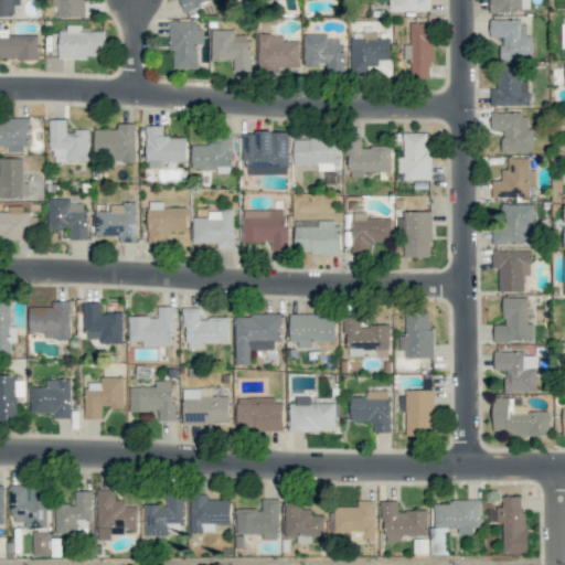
[(52,0),(52,6),(59,6),(59,17),(85,17),(84,0),(52,0)]
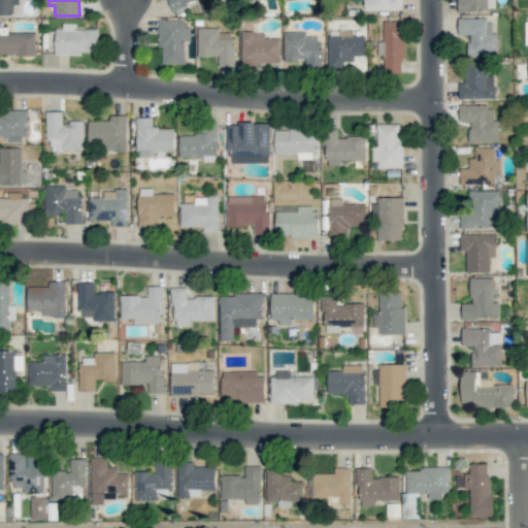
[(168,0),(171,8),(201,0),(168,0)]
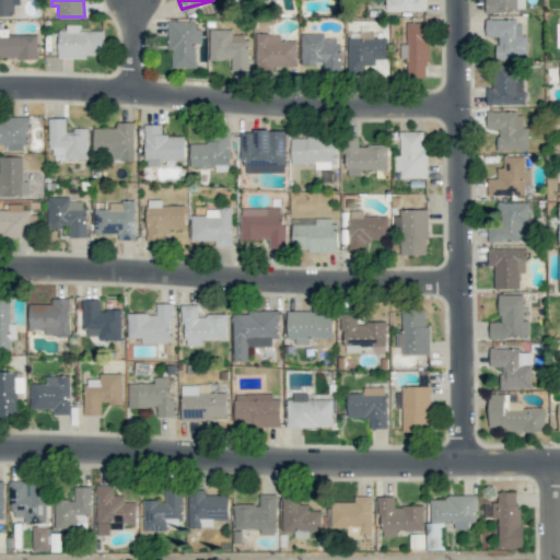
[(386,0),(386,10),(426,11),(424,0),(386,0)]
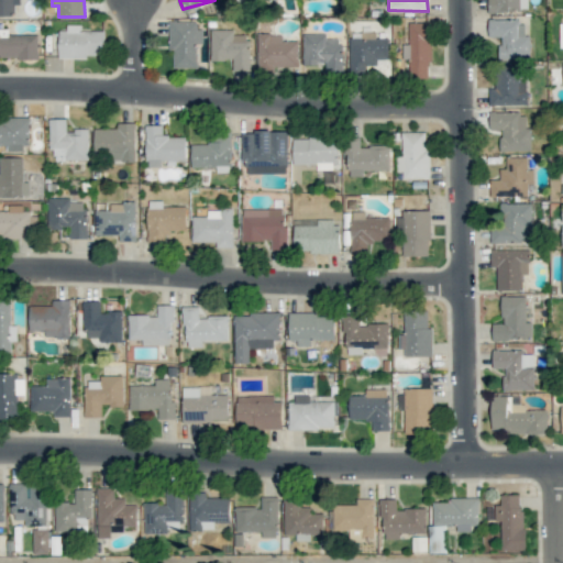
[(487,0),(488,11),(527,12),(527,0),(487,0)]
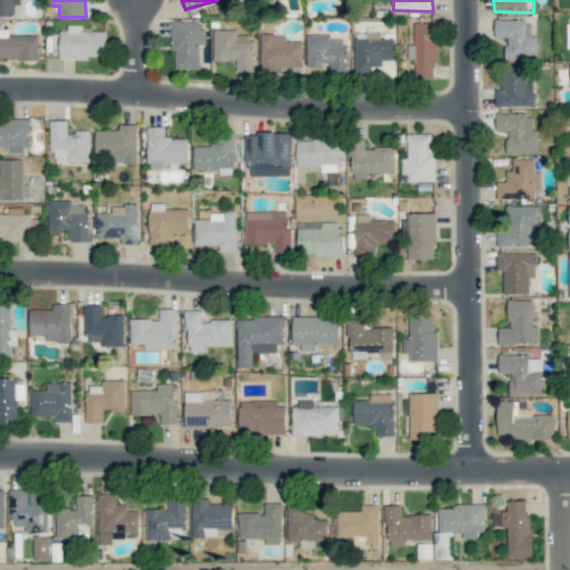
[(505,59),(537,59),(537,36),(531,36),(531,20),(494,20),(494,37),(505,37),(505,59)]
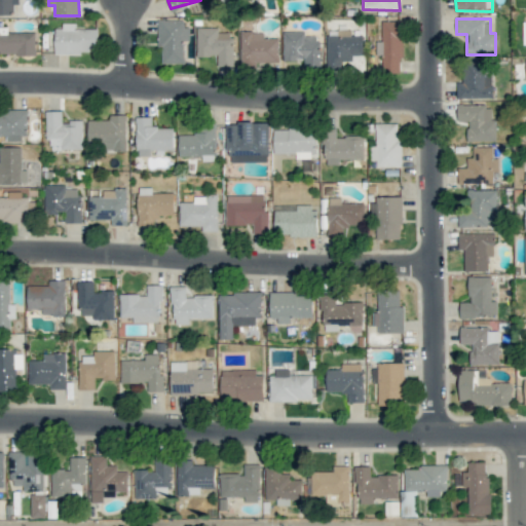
[(159,64),(184,63),(184,40),(187,40),(187,20),(159,20),(159,64)]
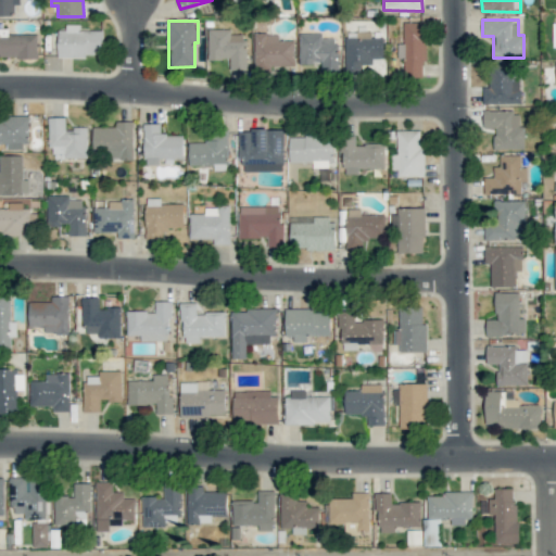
[(404,22),(404,43),(397,43),(397,58),(404,58),(404,77),(425,76),(425,22),(404,22)]
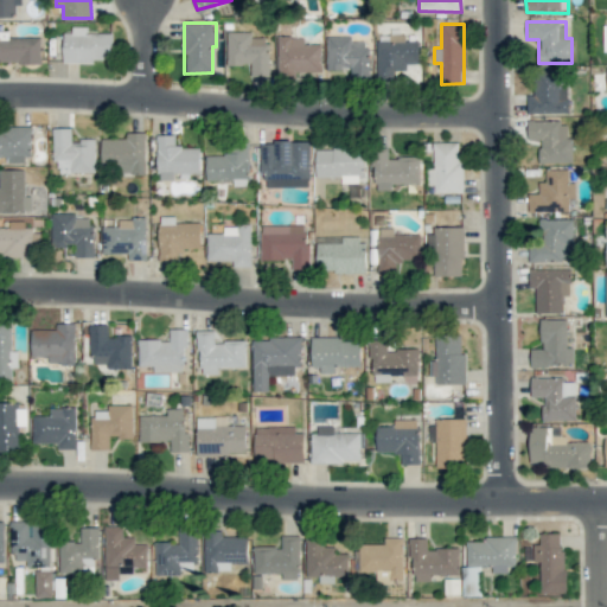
[(64,29),(63,63),(95,63),(95,58),(113,59),(113,33),(88,32),(88,29),(64,29)]
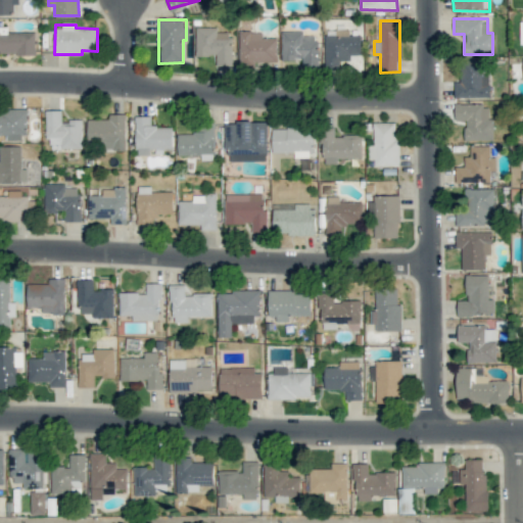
[(195,55),(217,55),(217,65),(232,65),(231,32),(218,32),(218,28),(195,28),(195,55)]
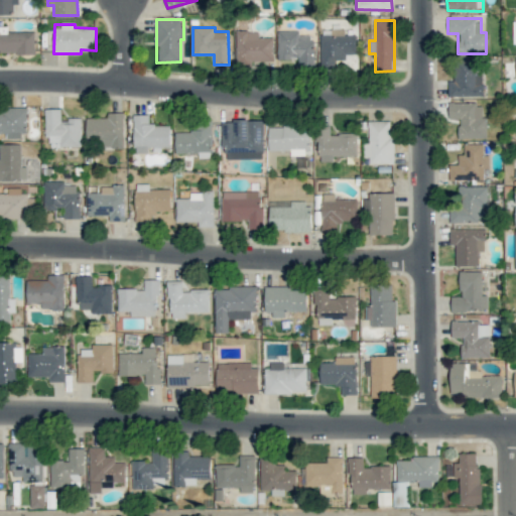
[(345,34),(344,28),(331,28),(331,34),(319,34),(320,65),(346,65),(345,53),(356,53),(356,34),(345,34)]
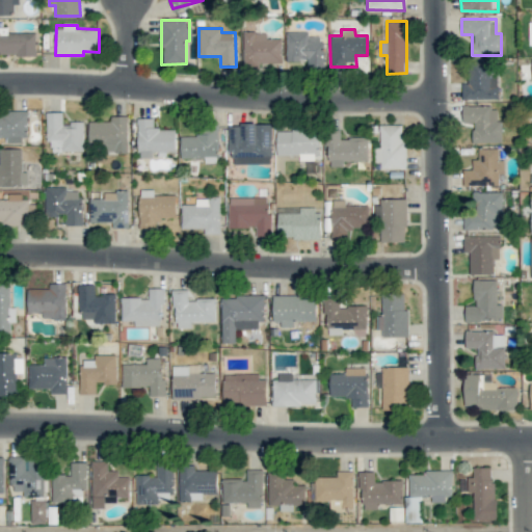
[(0,55),(36,55),(36,31),(0,31),(0,55)]
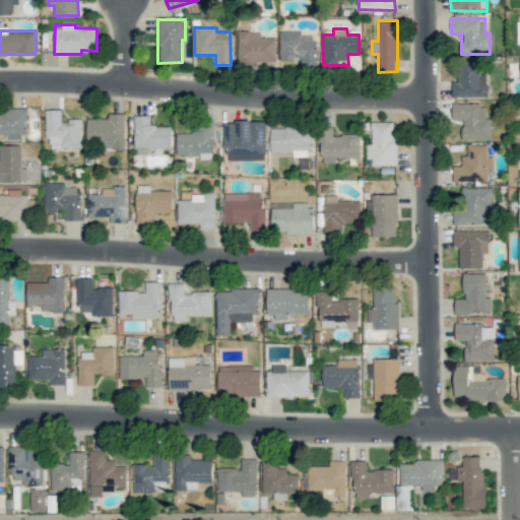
[(316,67),(316,36),(302,36),(302,30),(280,31),(280,60),(301,60),(301,67),(316,67)]
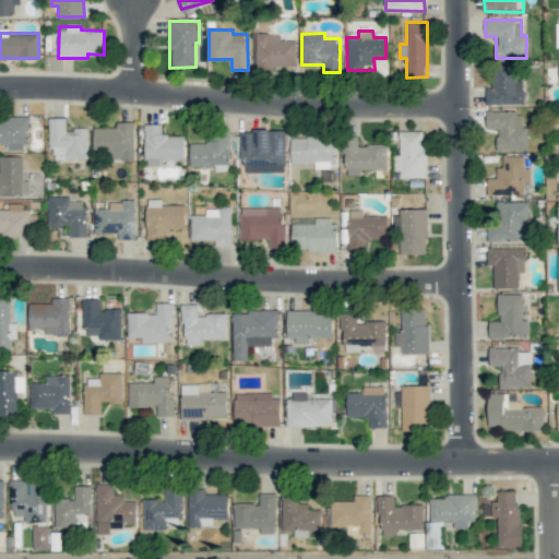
[(256,71),(286,71),(286,66),(296,66),(295,40),(281,40),(281,34),(254,34),(256,71)]
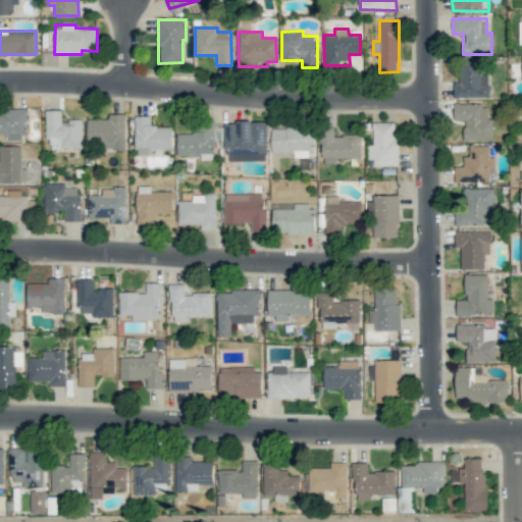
[(454,98),(489,96),(488,73),(482,73),(482,60),(460,61),(460,82),(453,82),(454,98)]
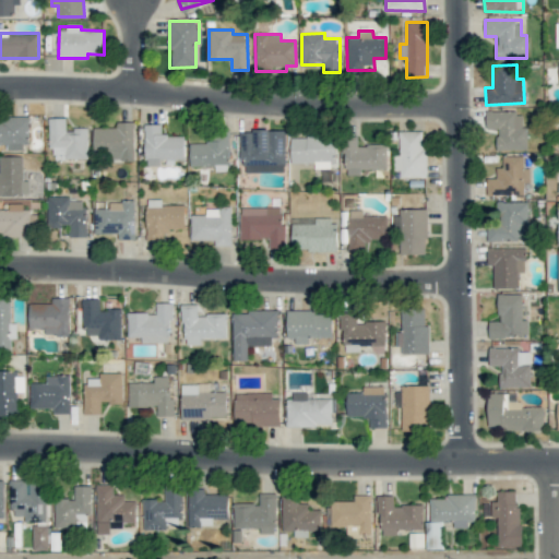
[(486,111),(486,129),(497,128),(497,150),(527,150),(527,127),(522,127),(522,111),(486,111)]
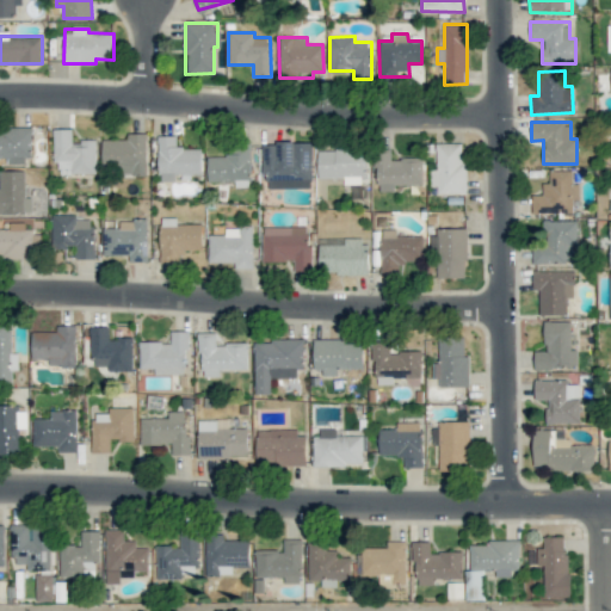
[(0,127),(0,158),(8,158),(8,165),(31,164),(30,127),(0,127)]
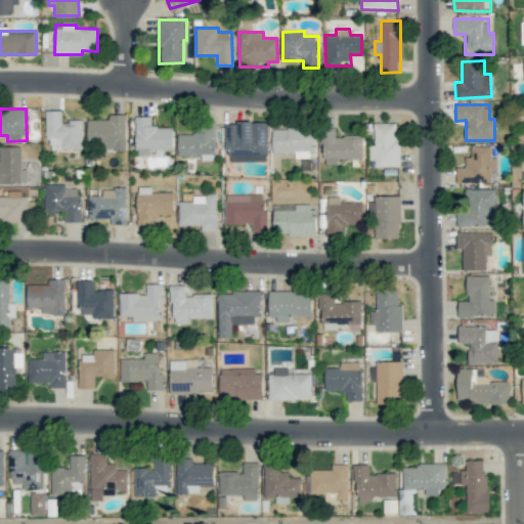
[(82,120),(62,121),(61,111),(46,111),(47,147),(82,147),(82,120)]
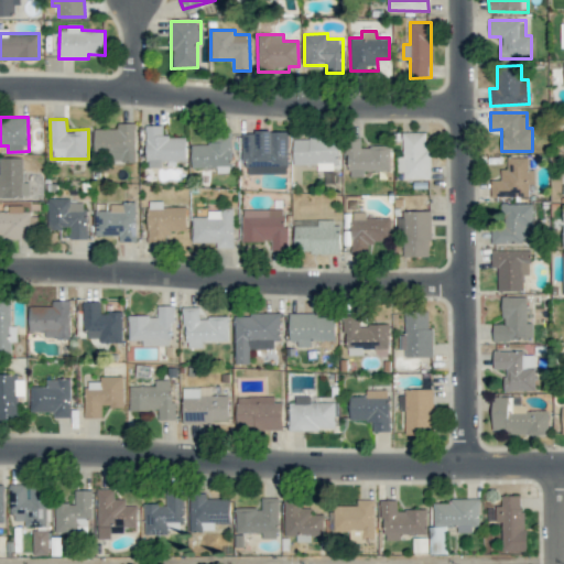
[(136,123),(117,123),(118,128),(95,129),(95,160),(136,160),(136,123)]
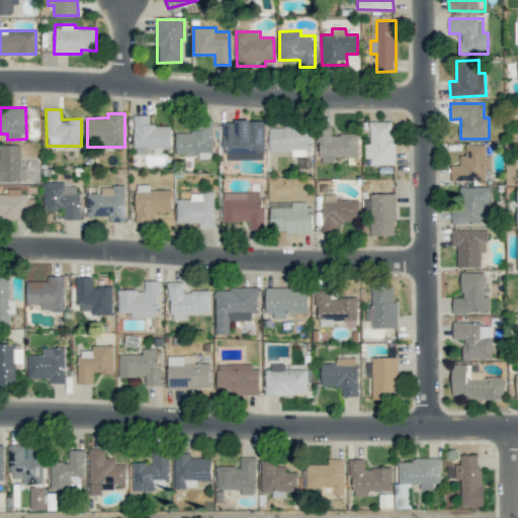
[(171,125),(150,125),(150,114),(135,114),(135,153),(150,153),(150,148),(171,147),(171,125)]
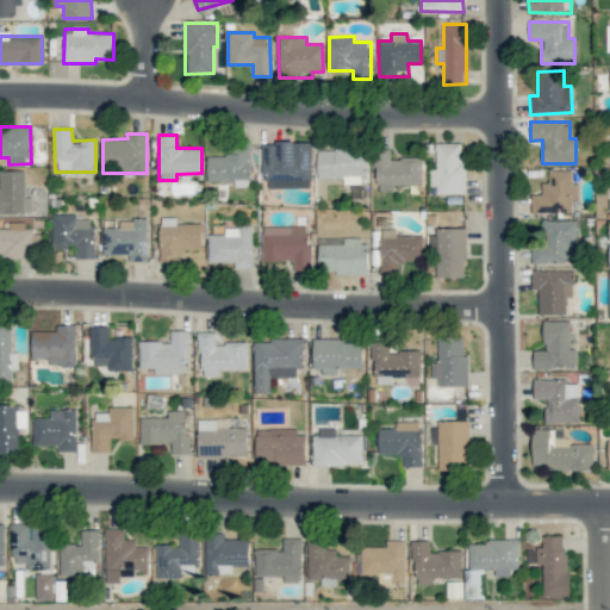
[(263,187),(311,188),(312,142),(263,142),(263,187)]
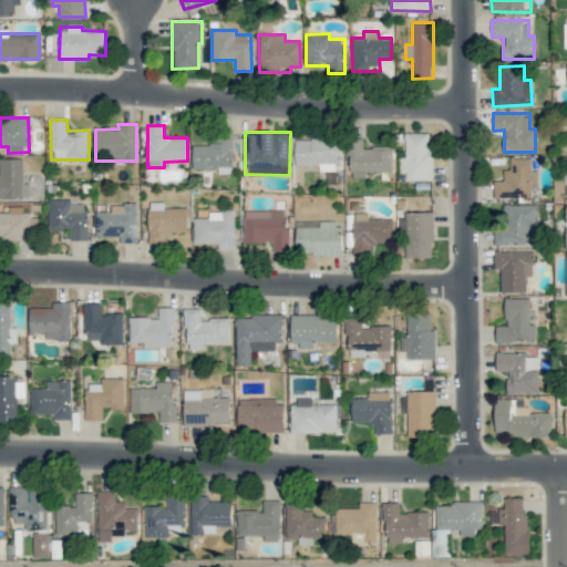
[(431,133),(404,133),(405,157),(402,157),(402,179),(431,179),(431,133)]
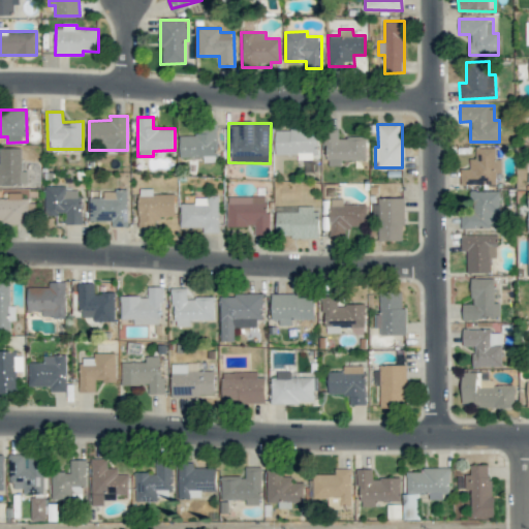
[(298,154),(298,159),(317,159),(318,130),(276,129),(275,154),(298,154)]
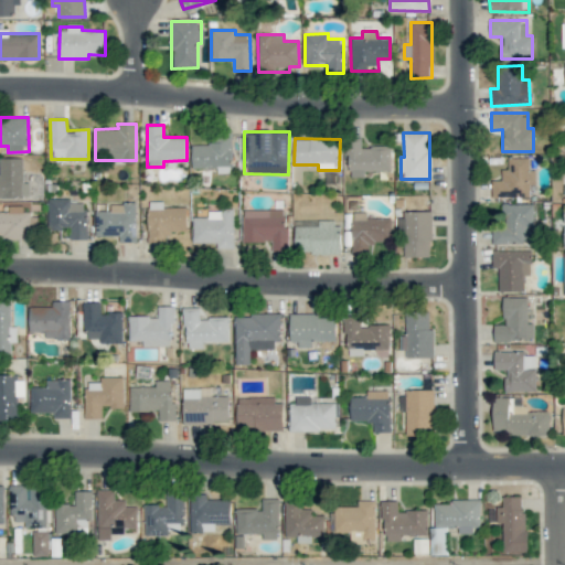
[(391,170),(391,147),(361,147),(361,140),(349,140),(349,177),(364,177),(364,170),(391,170)]
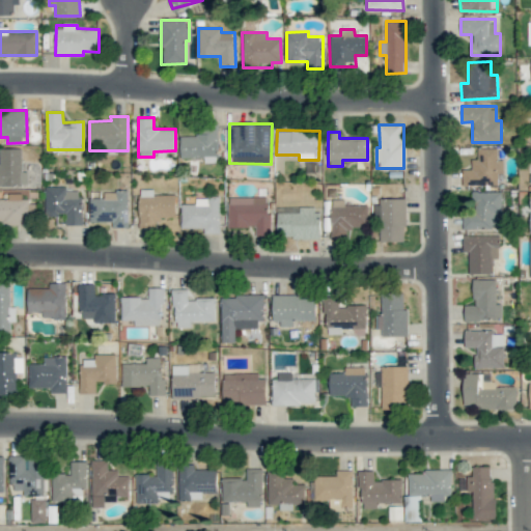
[(180,134),(180,158),(204,157),(204,163),(219,162),(218,133),(180,134)]
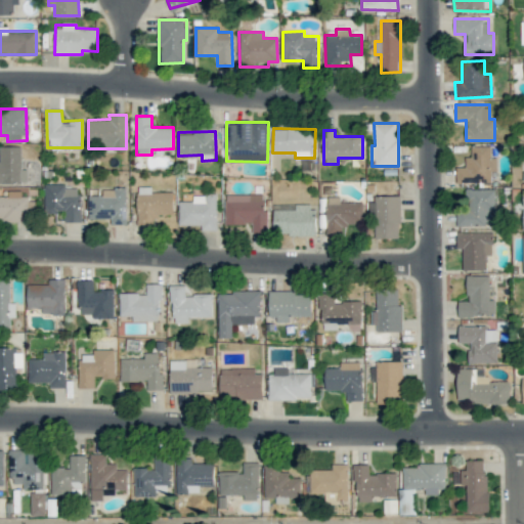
[(491,145),(471,145),(471,157),(465,157),(465,167),(456,167),(456,184),(491,184),(491,171),(496,171),(496,158),(491,158),(491,145)]
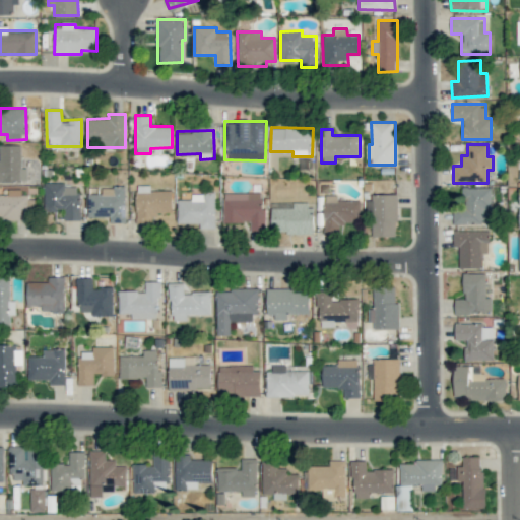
[(0,145),(0,181),(27,181),(27,168),(21,168),(21,145),(0,145)]
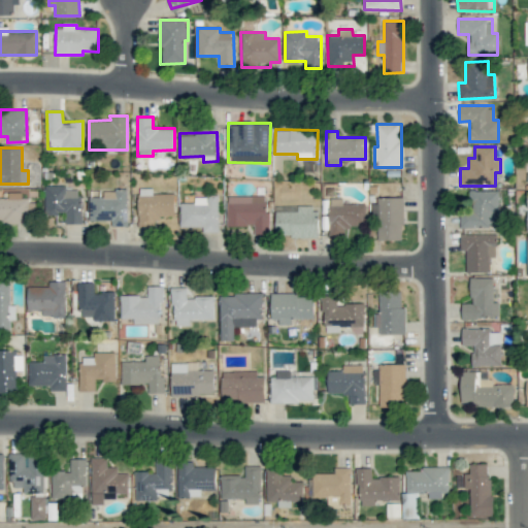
[(65,224),(81,224),(80,190),(66,190),(66,185),(44,186),(44,215),(65,213),(65,224)]
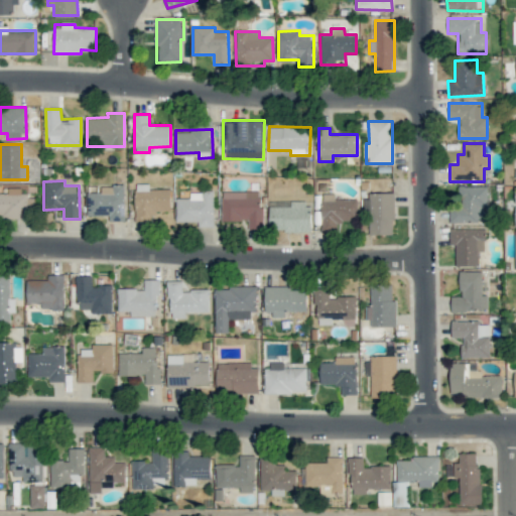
[(171,212),(171,189),(149,189),(149,183),(135,184),(135,218),(150,218),(150,212),(171,212)]
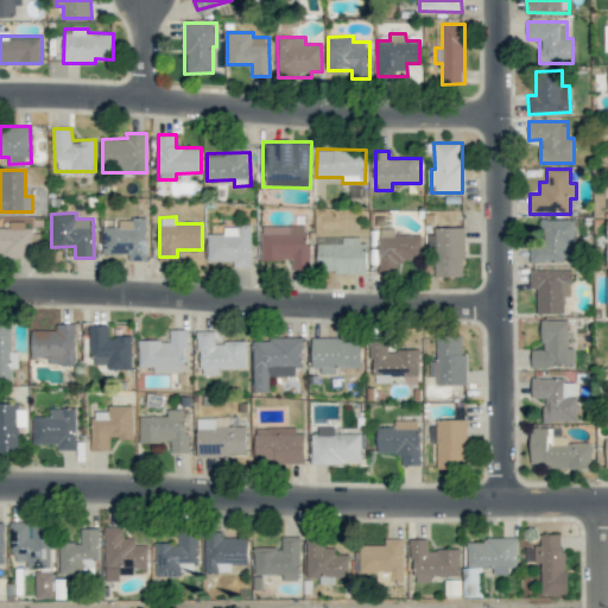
[(147,260),(147,219),(119,219),(119,226),(102,227),(102,254),(128,253),(128,260),(147,260)]
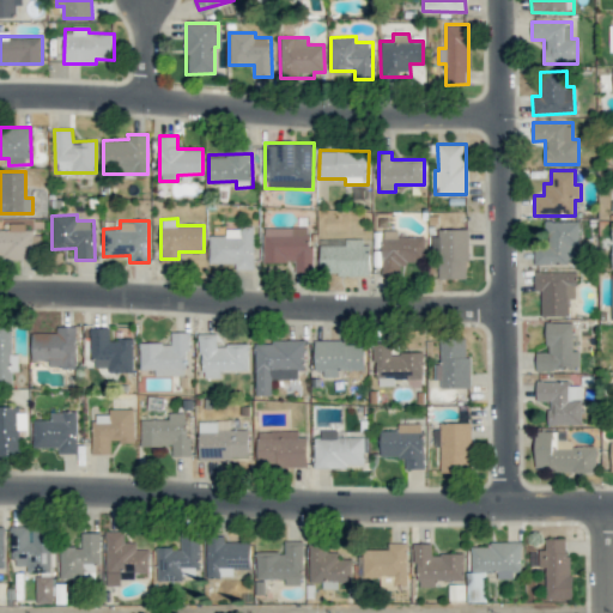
[(578,220),(545,222),(546,248),(534,248),(534,265),(580,263),(578,220)]
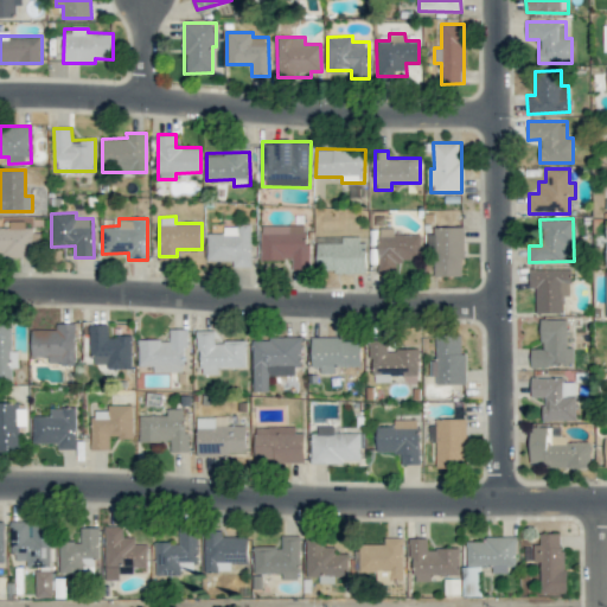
[(0,227),(0,235),(1,257),(33,257),(32,223),(10,224),(10,228),(0,227)]
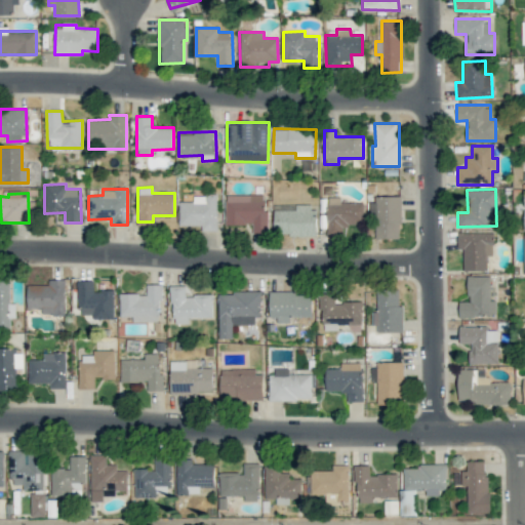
[(178,201),(179,226),(201,226),(201,231),(217,231),(216,195),(193,195),(194,201),(178,201)]
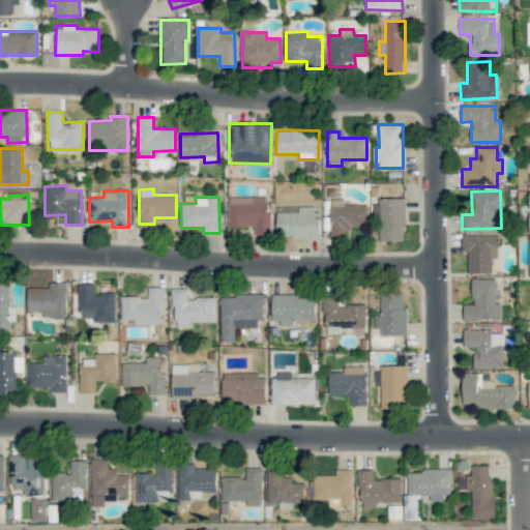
[(228,227),(255,227),(255,235),(269,235),(269,197),(228,197),(228,227)]
